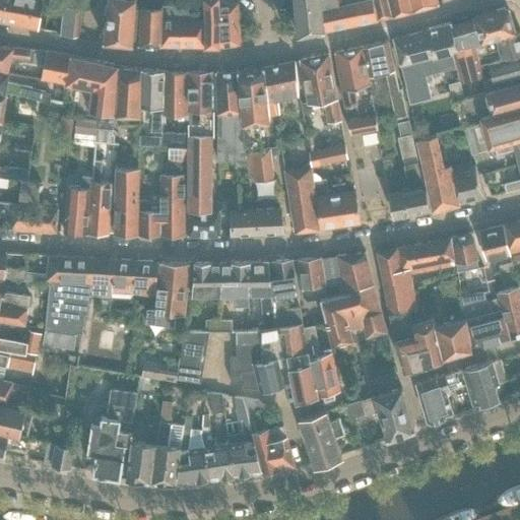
[(0,0),(0,20),(38,28),(43,0),(0,0)]
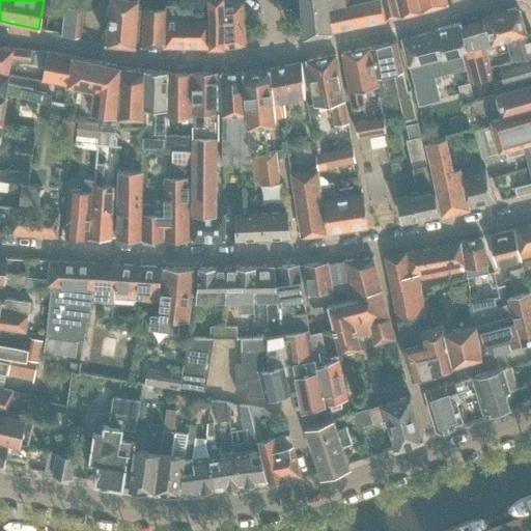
[(98,0),(82,0),(82,7),(78,37),(107,44),(135,46),(138,0),(112,0),(112,1),(98,0)]
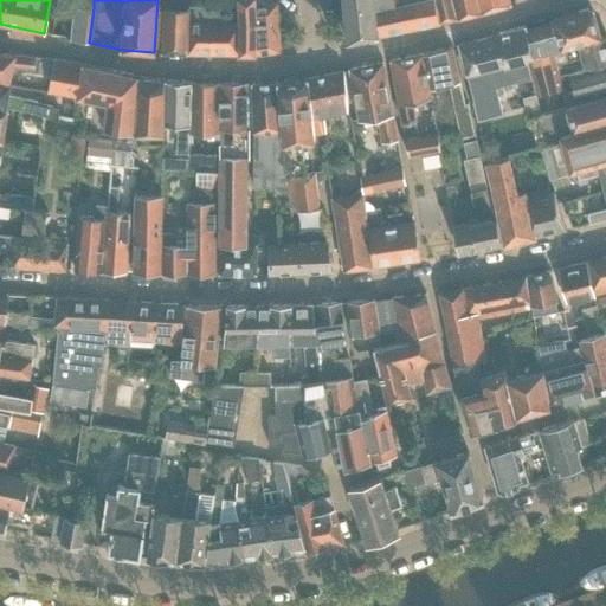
[(257,55),(282,52),(279,5),(256,6),(255,0),(237,0),(238,24),(239,55),(257,55)]
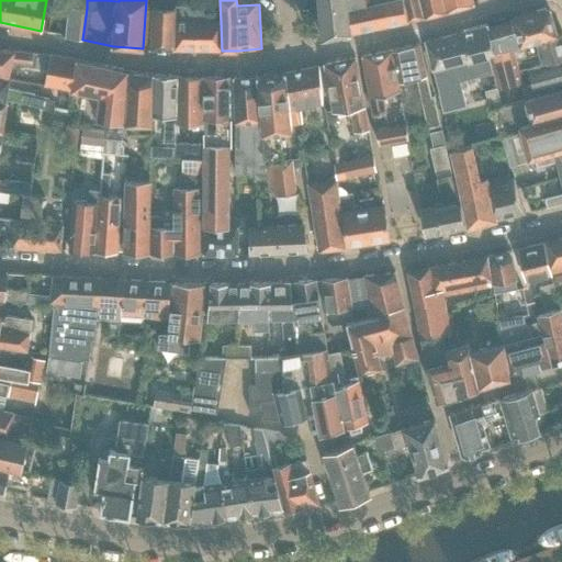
[(352,32),(347,0),(317,0),(322,38),(352,32)]
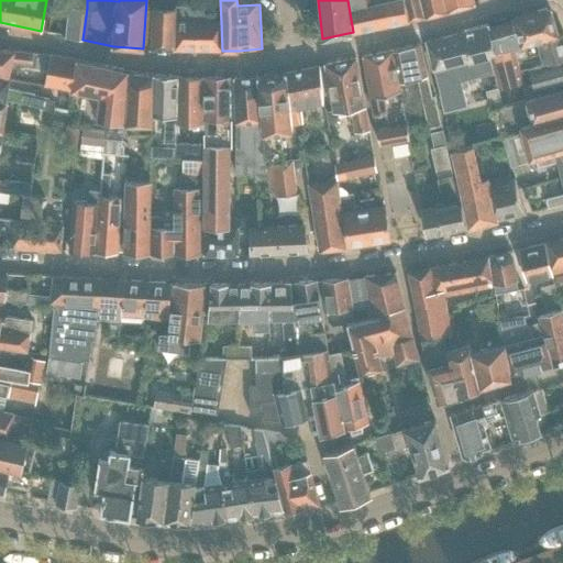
[(348,0),(353,32),(408,21),(403,0),(348,0)]
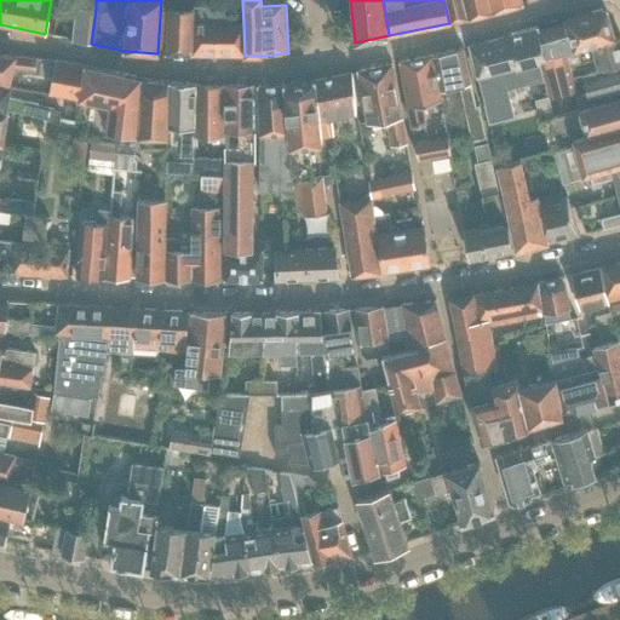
[(443,0),(449,23),(466,21),(460,0),(443,0)]
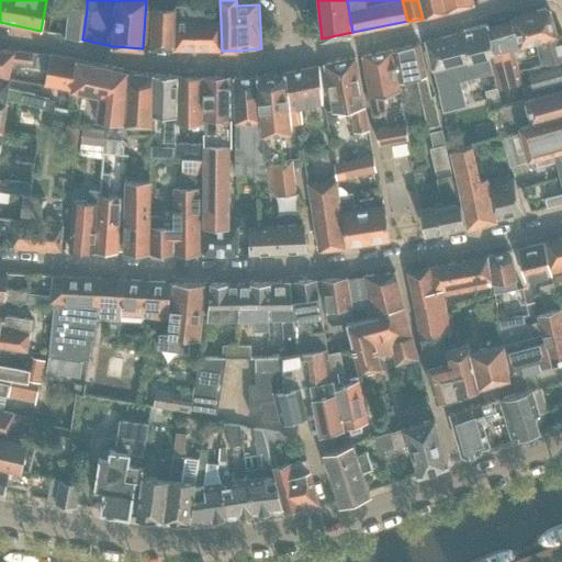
[(417,0),(423,19),(447,12),(444,0),(417,0)]
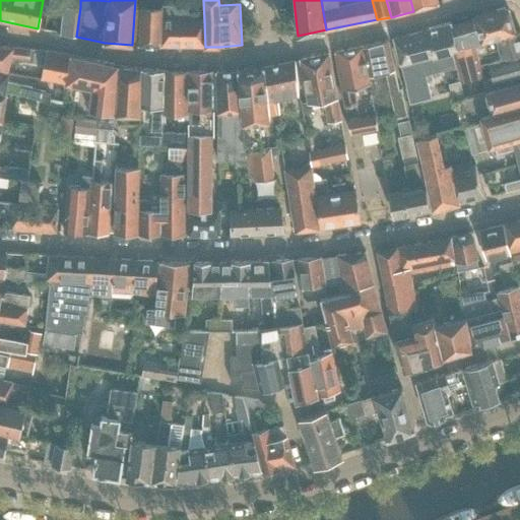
[(410,0),(413,11),(435,5),(438,1),(437,0),(410,0)]
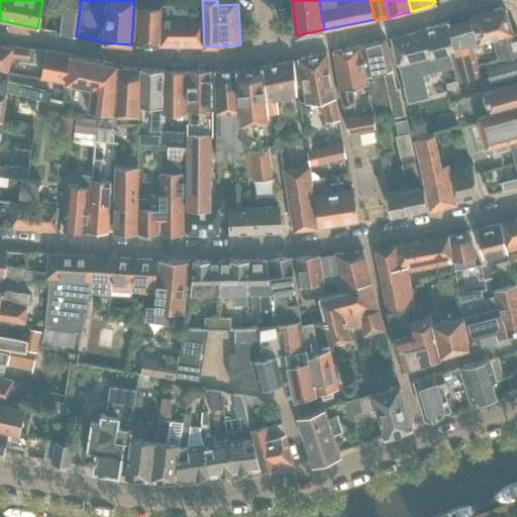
[(76,36),(80,7),(59,5),(57,32),(76,36)]
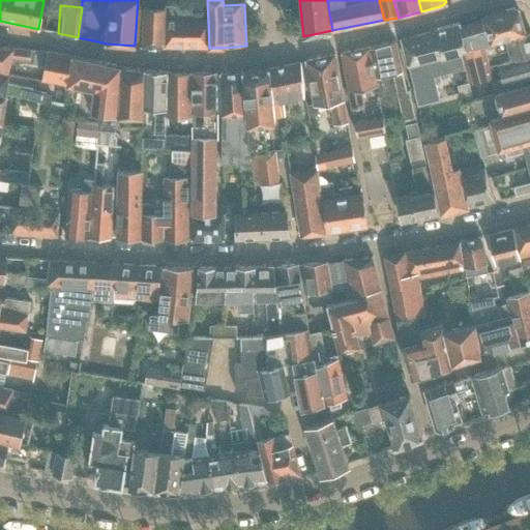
[(168,9),(167,19),(164,19),(164,47),(209,48),(208,21),(193,20),(193,6),(168,5),(168,9)]
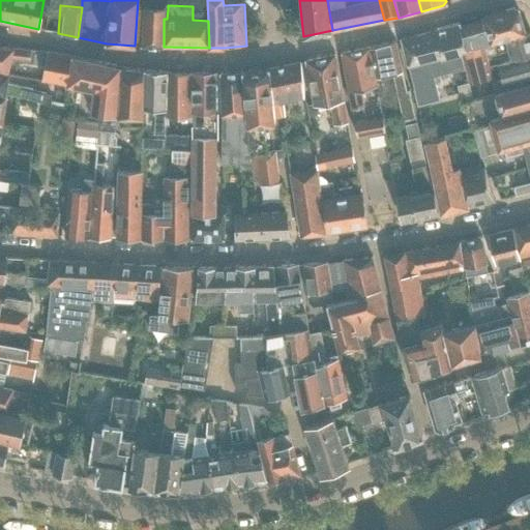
[(167,19),(168,9),(143,8),(141,46),(164,47),(164,19),(167,19)]
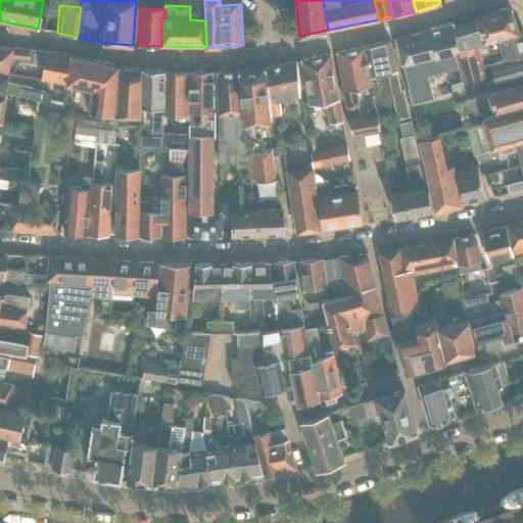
[(487,41),(518,33),(512,10),(507,8),(477,16),(478,20),(454,28),(459,45),(456,54),(459,66),(462,81),(485,76),(480,55),(477,44),(487,41)]
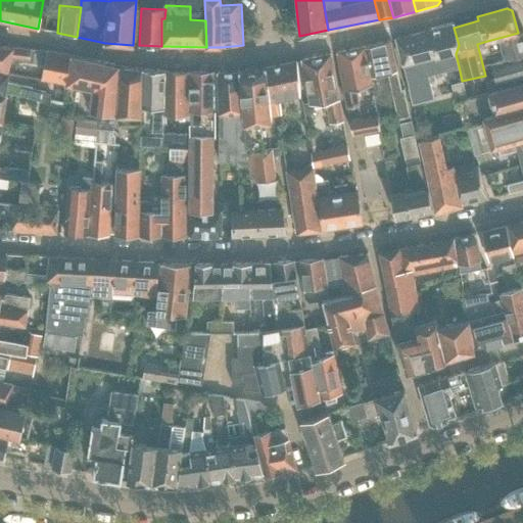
[(459,45),(454,28),(453,24),(429,30),(429,31),(395,39),(411,103),(433,98),(428,75),(459,66),(456,54),(459,45)]
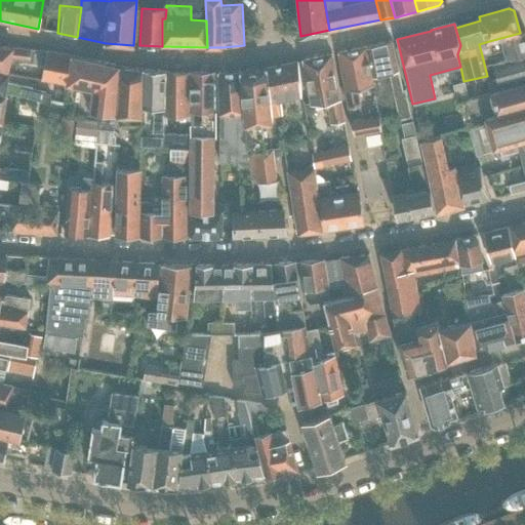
[(524,31),(520,33),(489,41),(479,44),(482,55),(503,49),(507,59),(524,54),(524,31)]
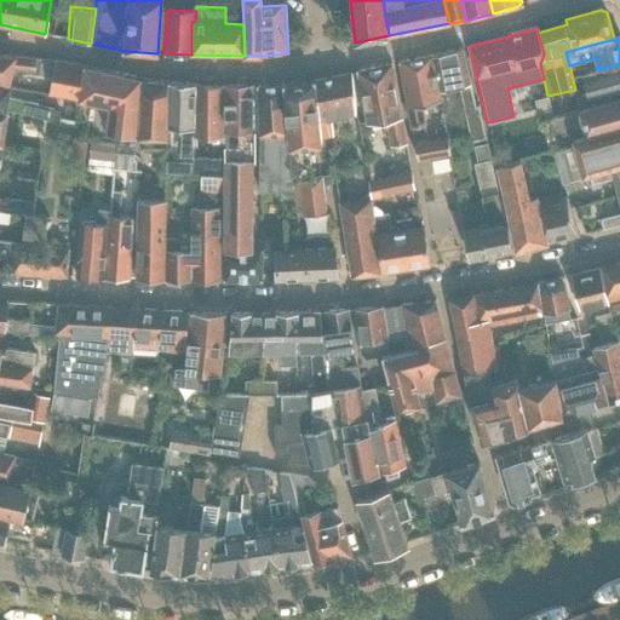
[(432,56),(438,92),(458,87),(471,141),(483,138),(478,119),(475,119),(472,109),(476,108),(461,47),(432,56)]
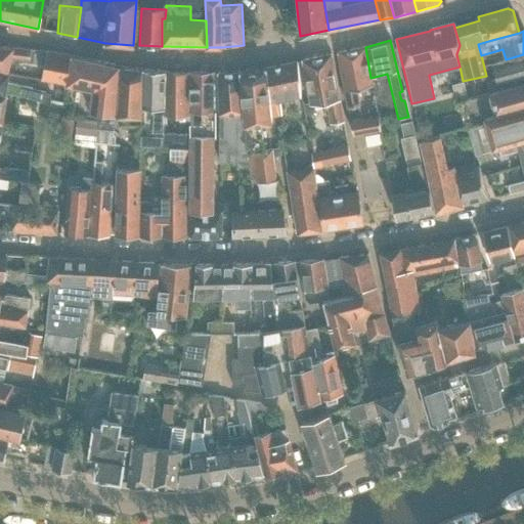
[(42,77),(54,81),(59,53),(47,51),(0,46),(0,69),(9,72),(9,71),(11,59),(29,62),(45,64),(42,77)]
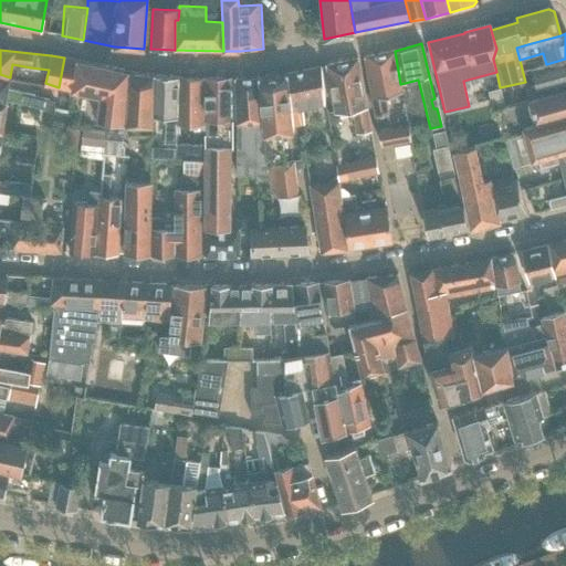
[(402,93),(400,84),(395,51),(365,56),(377,116),(389,114),(387,96),(402,93)]
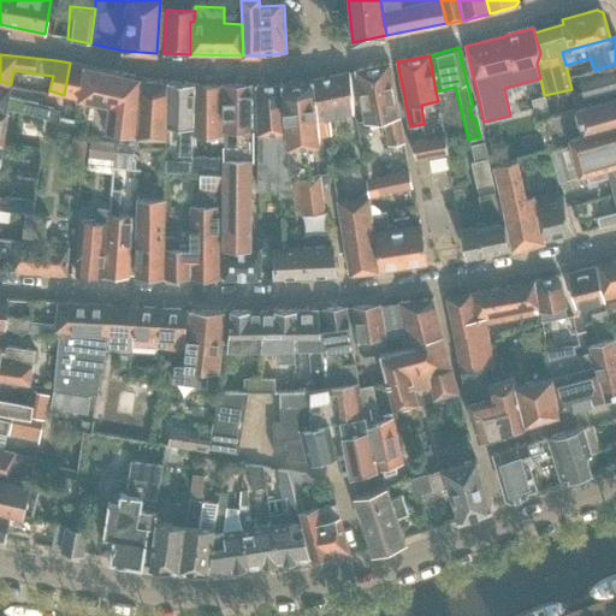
[(70,63),(64,95),(80,99),(84,65),(70,63)]
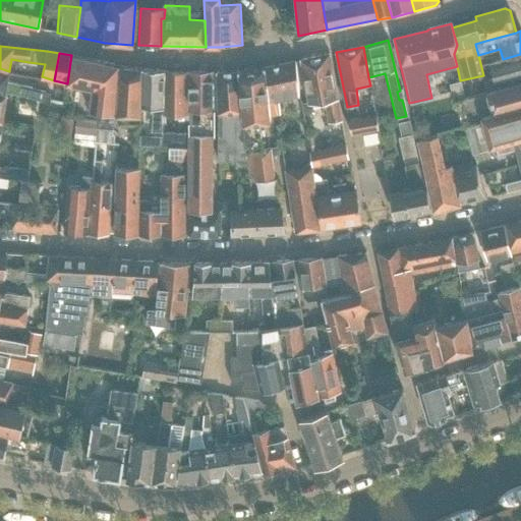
[(342,121),(338,99),(330,54),(301,60),(303,70),(308,104),(325,102),(329,123),(342,121)]
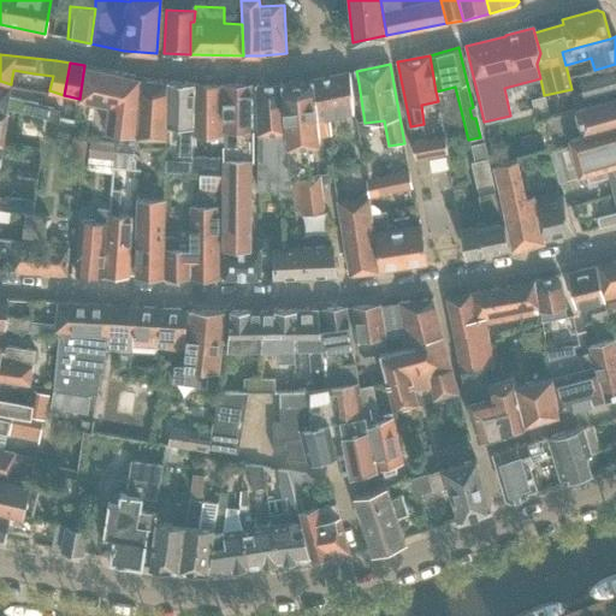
[(615,64),(594,70),(579,75),(584,92),(573,95),(574,101),(615,90),(615,64)]
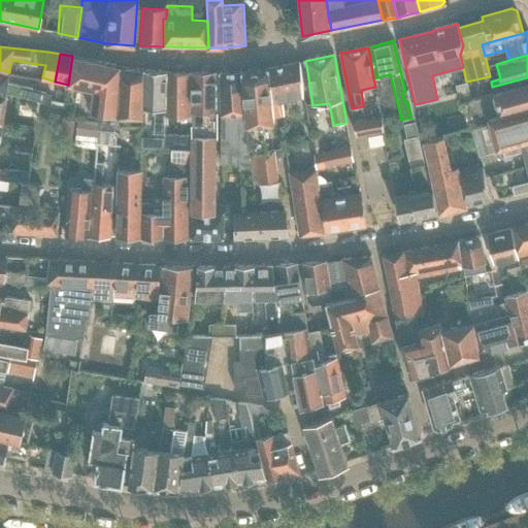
[(120,114),(122,67),(72,56),(68,85),(94,91),(92,112),(111,114),(119,114),(120,114)]
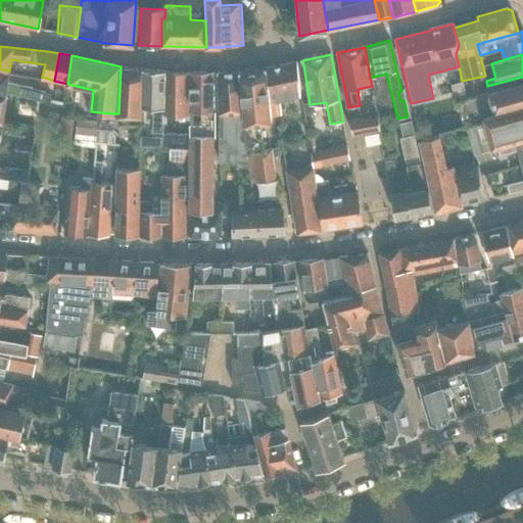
[(296,61),(266,68),(272,115),(281,113),(280,101),(300,97),(296,61)]
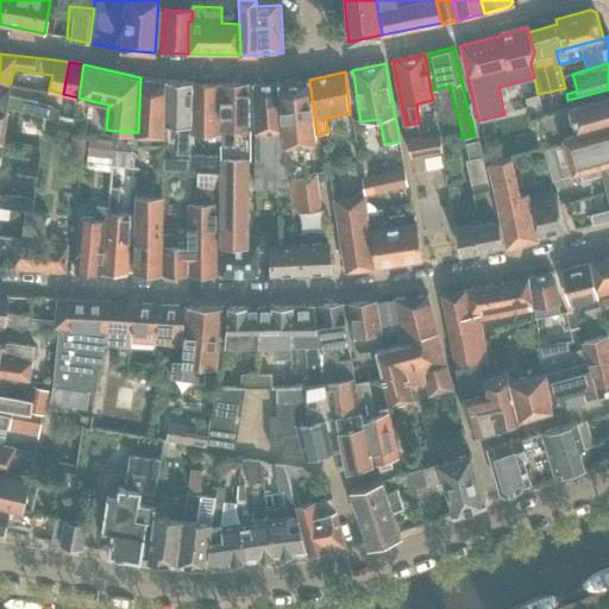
[(165,125),(165,81),(140,77),(138,132),(165,135),(165,125)]
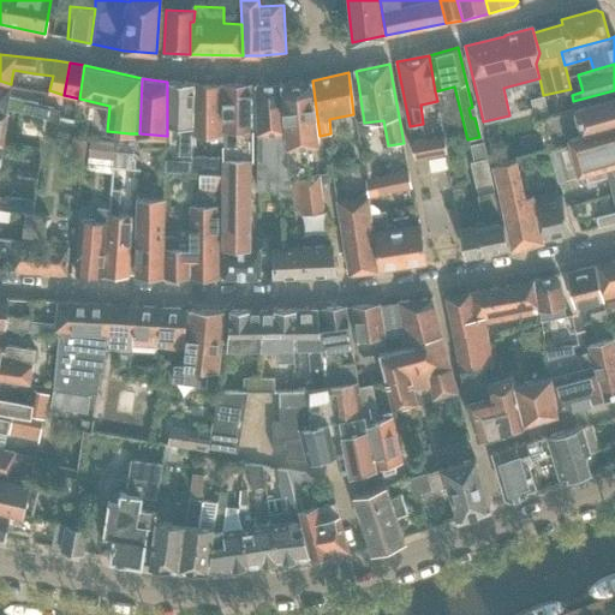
[(0,108),(7,109),(58,121),(60,109),(39,105),(39,102),(10,96),(12,84),(11,84),(0,81),(0,108)]
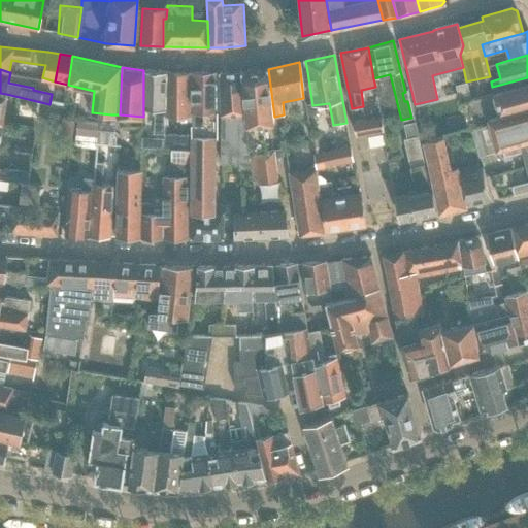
[(250,152),(267,150),(264,122),(274,121),(274,117),(268,69),(241,72),(250,152)]
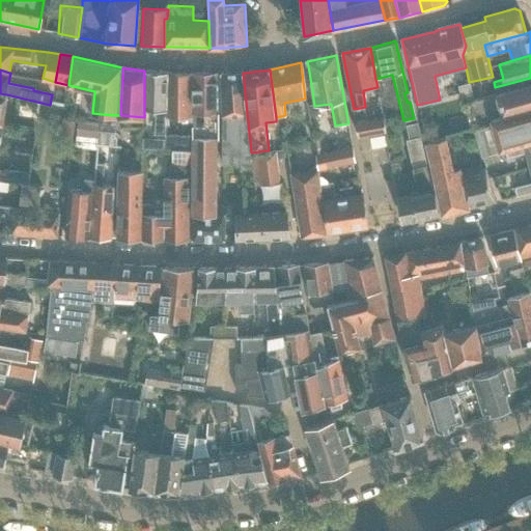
[(167,72),(144,71),(144,109),(167,109),(167,72)]
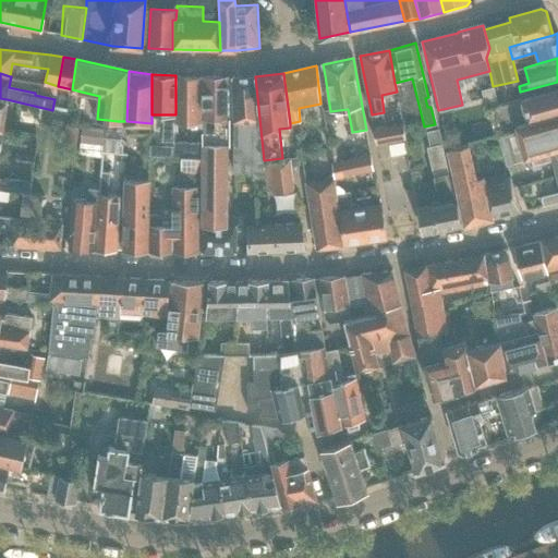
[(176,114),(176,123),(197,123),(197,129),(203,129),(203,126),(204,119),(203,77),(176,75),(176,114)]
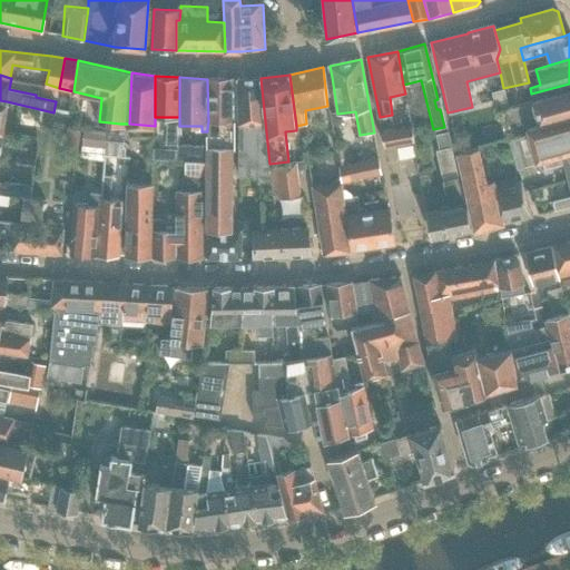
[(269,164),(261,78),(237,79),(241,174),(271,174),(269,165),(269,164)]
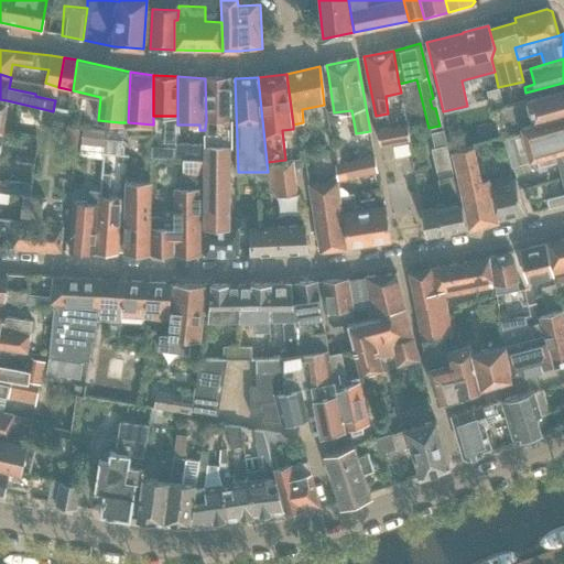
[(205,145),(231,145),(231,133),(230,78),(205,78),(206,120),(218,120),(218,134),(205,134),(205,145)]
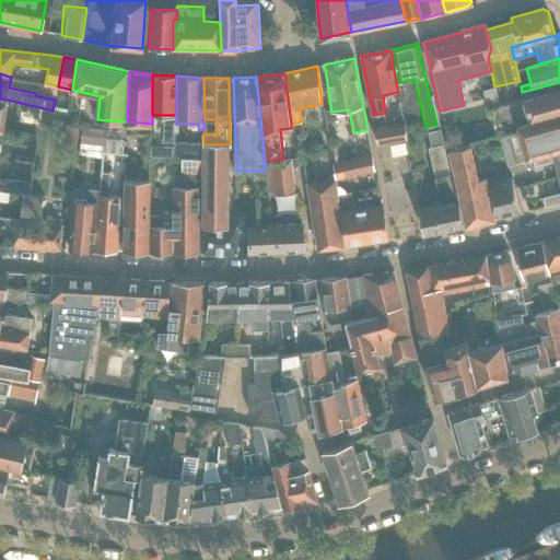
[(487,108),(491,107),(499,105),(496,88),(483,91),(487,108)]
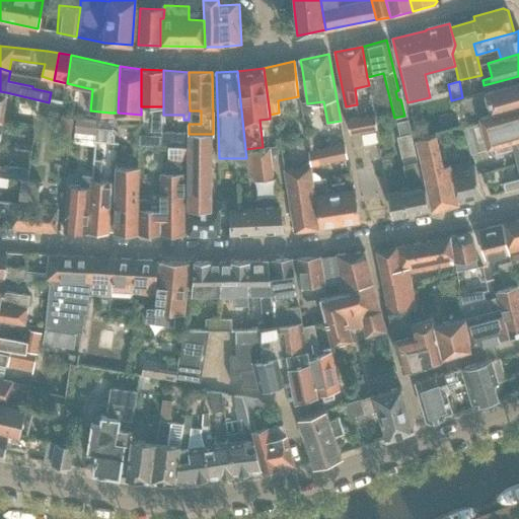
[(462,97),(455,99),(463,126),(518,107),(518,81),(486,91),(462,97)]
